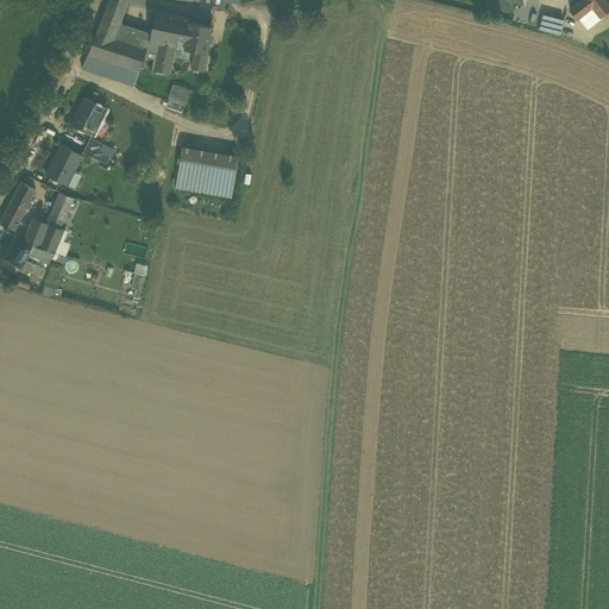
[(120,23),(126,4),(113,0),(110,0),(96,33),(115,39),(120,23)]
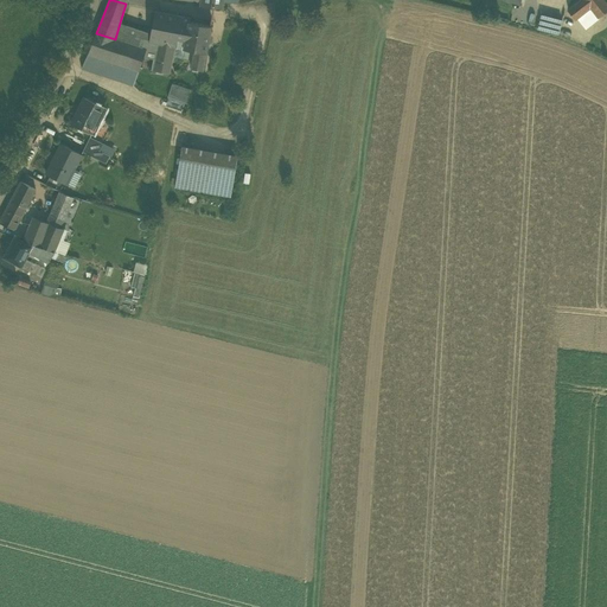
[(580,0),(569,10),(576,19),(579,17),(590,7),(598,17),(606,8),(606,4),(604,0),(580,0)]
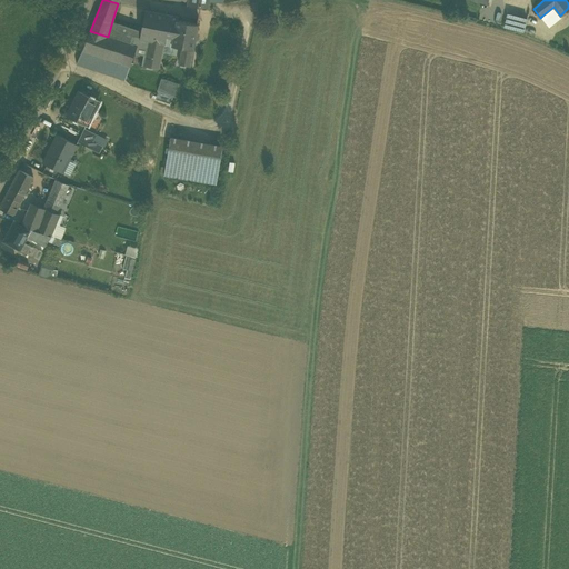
[(562,17),(560,16),(553,7),(542,16),(550,27),(562,17)]
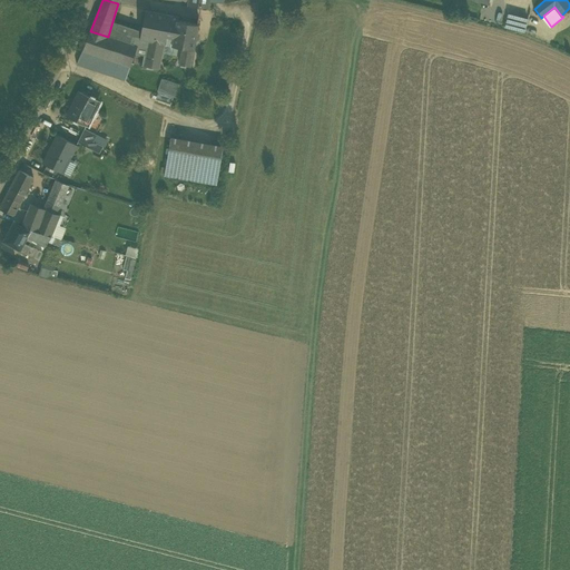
[(141,31),(140,38),(140,39),(149,40),(148,49),(145,66),(159,69),(164,45),(173,46),(177,20),(178,20),(179,17),(146,10),(141,31)]
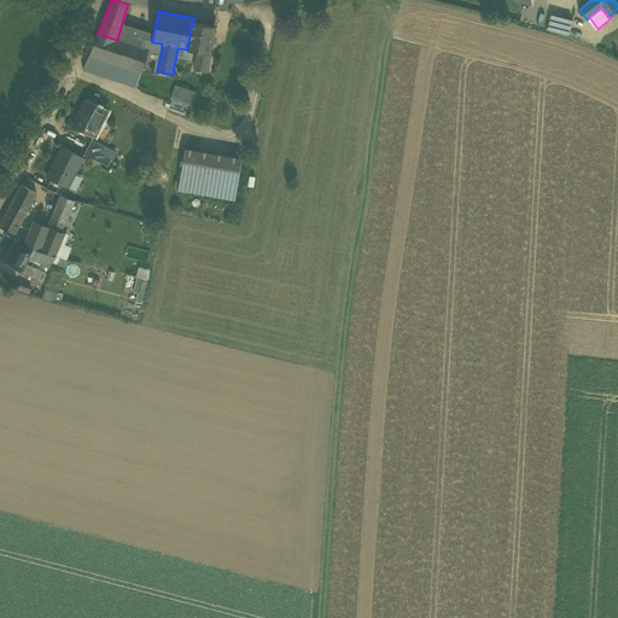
[(551,16),(547,30),(569,35),(572,21),(551,16)]
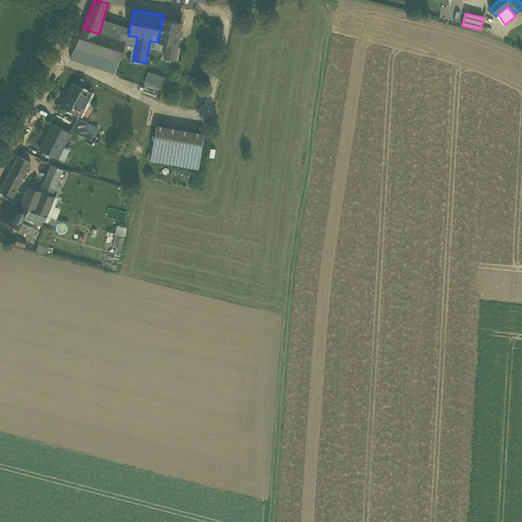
[(167,44),(177,46),(181,22),(163,18),(162,18),(158,42),(167,44)]
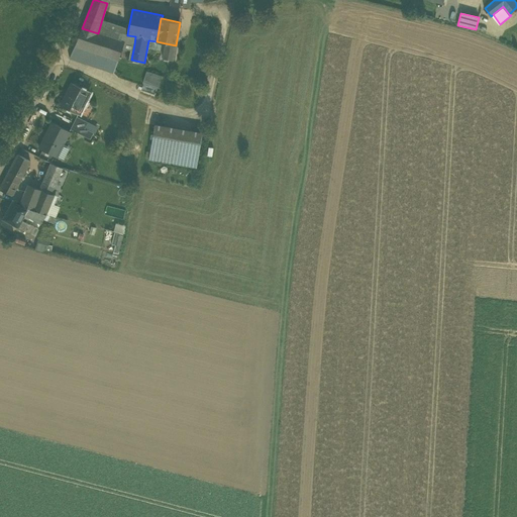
[(128,28),(102,19),(98,33),(114,38),(115,34),(121,35),(122,33),(127,34),(128,28)]
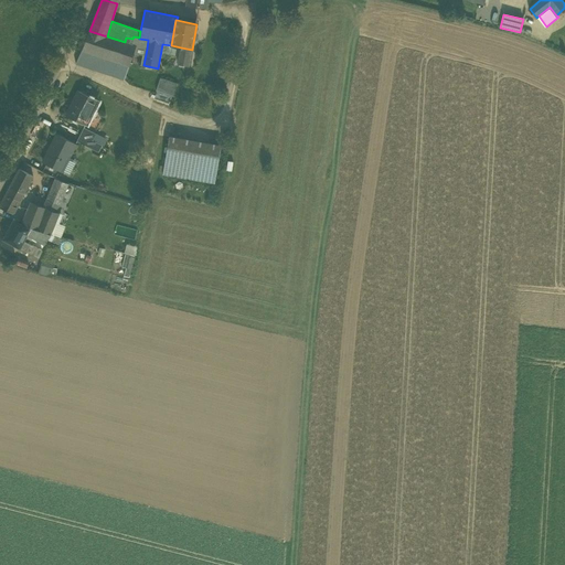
[(137,45),(125,42),(107,36),(89,31),(82,50),(129,66),(134,53),(136,46),(137,45)]
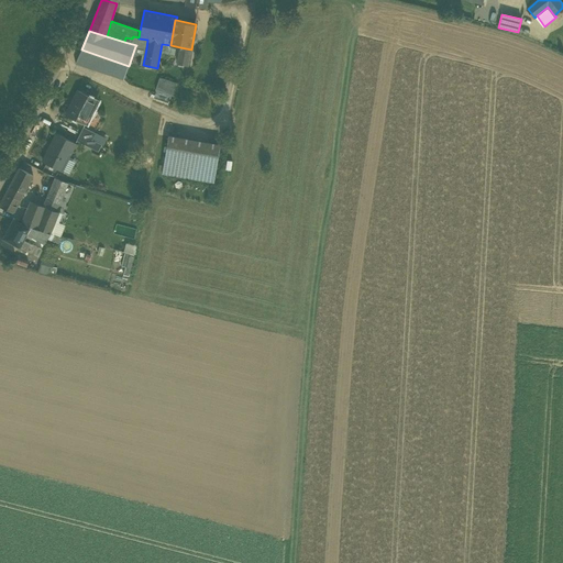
[(135,46),(146,48),(147,40),(139,39),(139,37),(133,36),(132,39),(125,37),(124,42),(136,45),(135,46)]
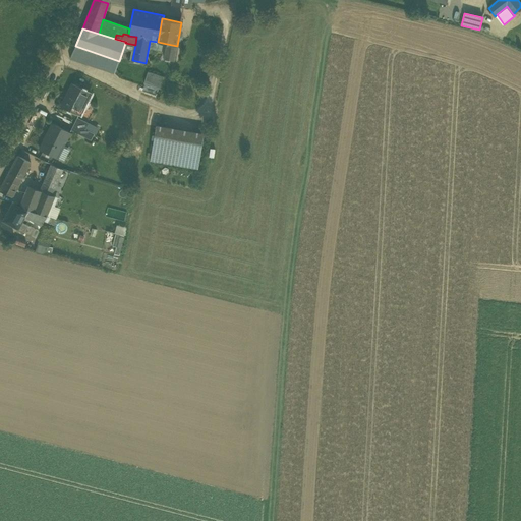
[(125,43),(123,49),(131,51),(130,60),(132,60),(135,45),(125,43)]
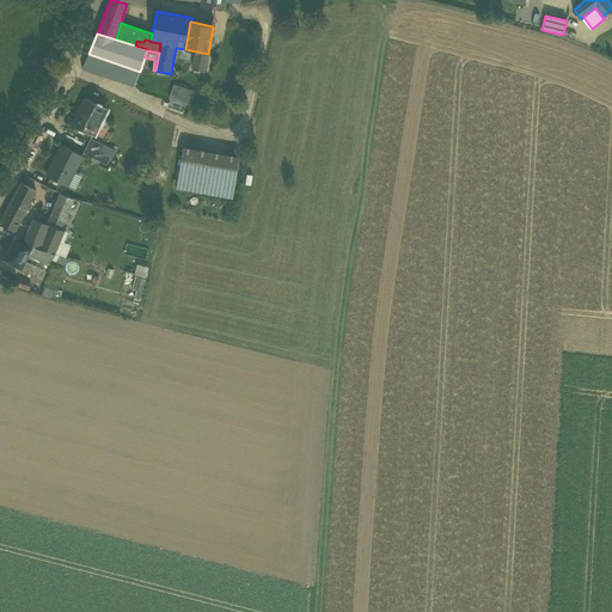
[(193,69),(204,73),(208,54),(196,51),(193,69)]
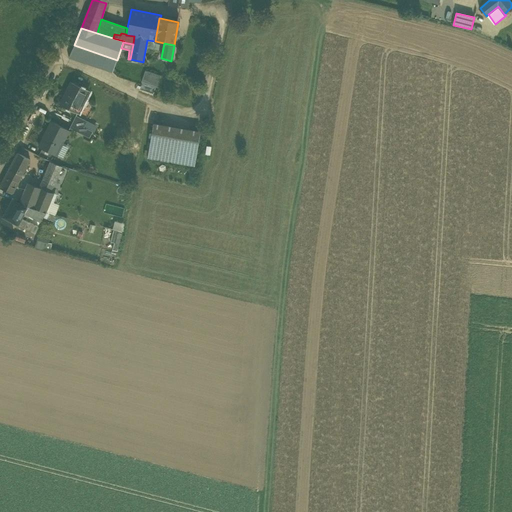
[(113,71),(117,60),(74,45),(70,56),(113,71)]
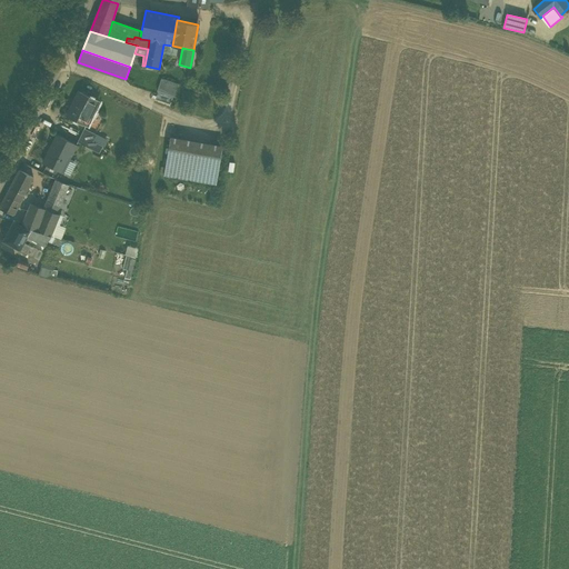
[(158,91),(176,97),(179,86),(161,79),(158,91)]
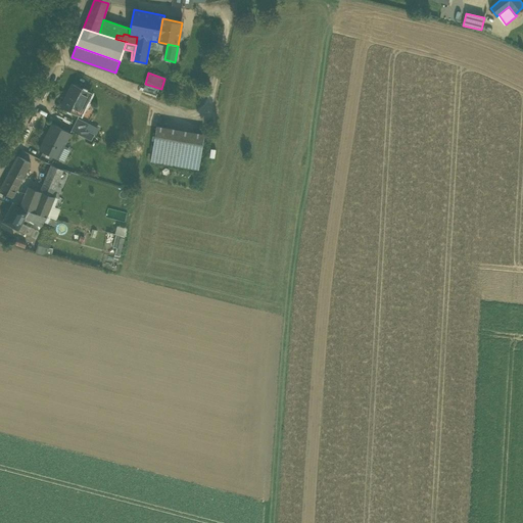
[(61,107),(79,116),(90,93),(73,85),(61,107)]
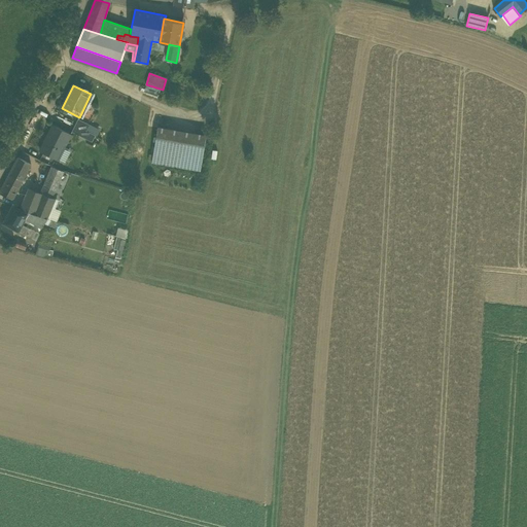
[(78,119),(75,126),(85,131),(89,125),(78,119)]
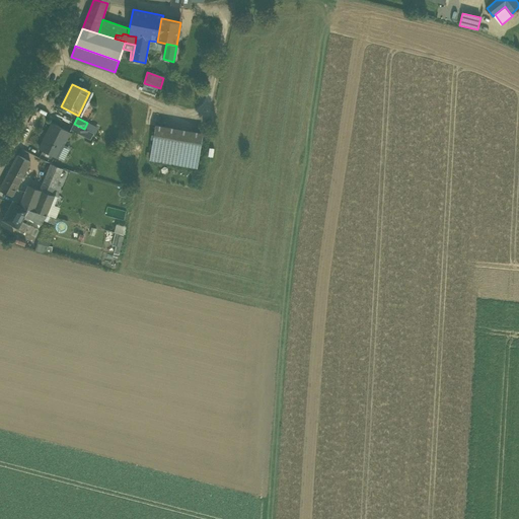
[(87,123),(84,129),(88,131),(95,134),(98,129),(87,123)]
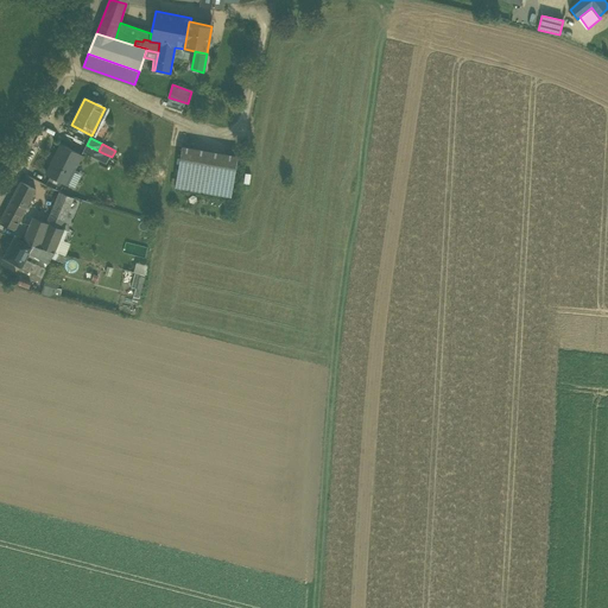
[(46,176),(65,185),(67,184),(75,169),(81,156),(62,145),(46,176)]
